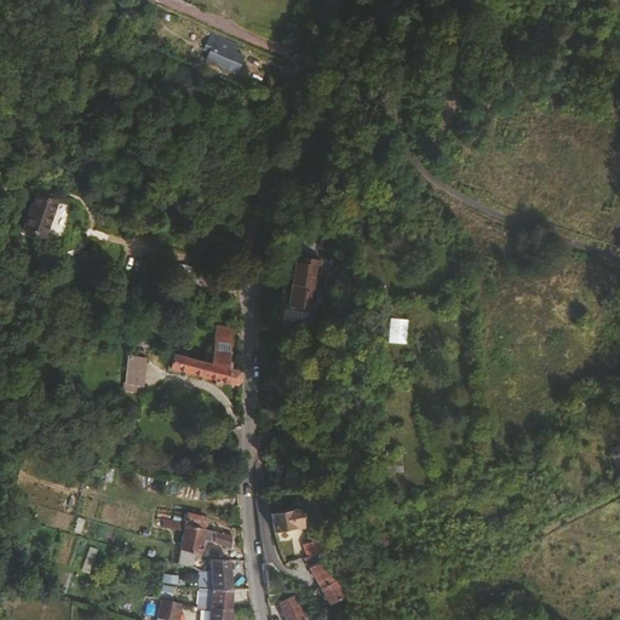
[(228,49),(231,41),(208,30),(201,49),(206,51),(202,59),(216,64),(219,67),(220,67),(229,50),(228,49)]
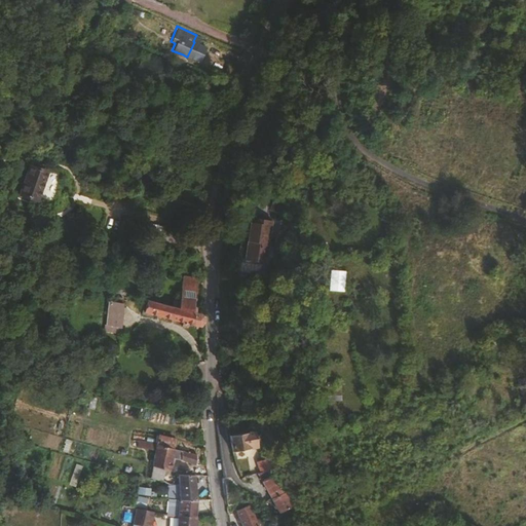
[(19,192),(36,198),(44,170),(27,164),(19,192)]
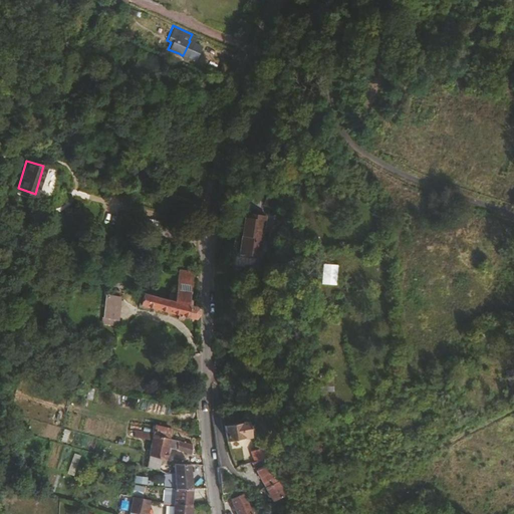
[(244,204),(243,243),(261,244),(263,205),(244,204)]
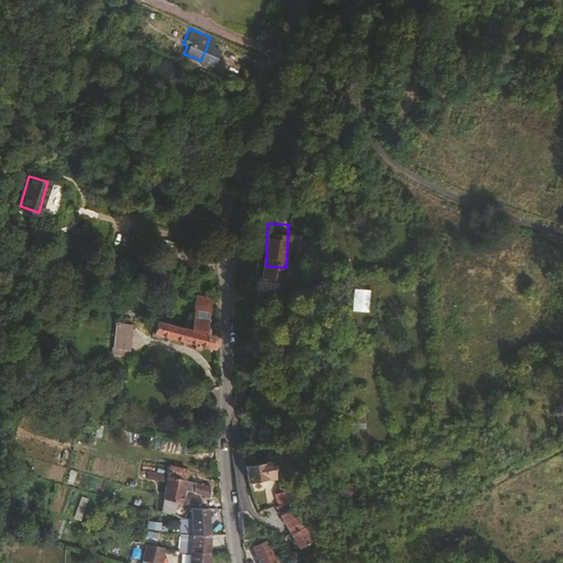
[(179,245),(176,255),(191,260),(194,249),(179,245)]
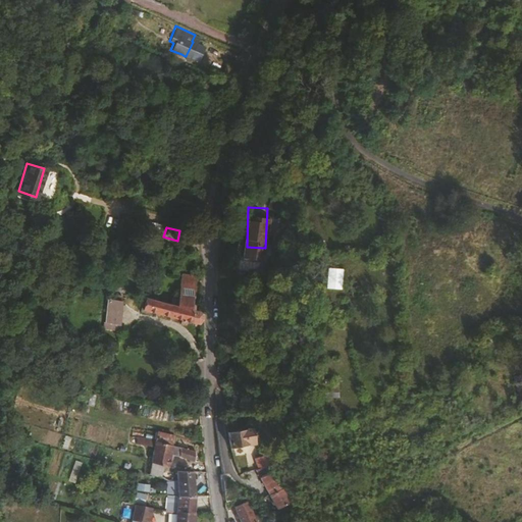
[(221,271),(238,272),(238,260),(222,259),(221,271)]
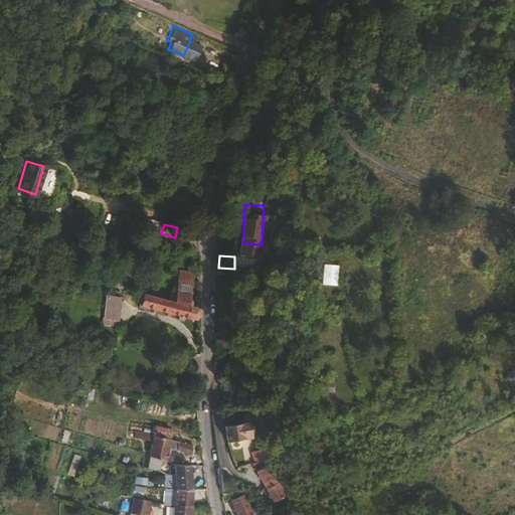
[(197,302),(197,270),(182,267),(174,289),(168,287),(165,295),(141,289),(138,301),(199,314),(199,302),(197,302)]
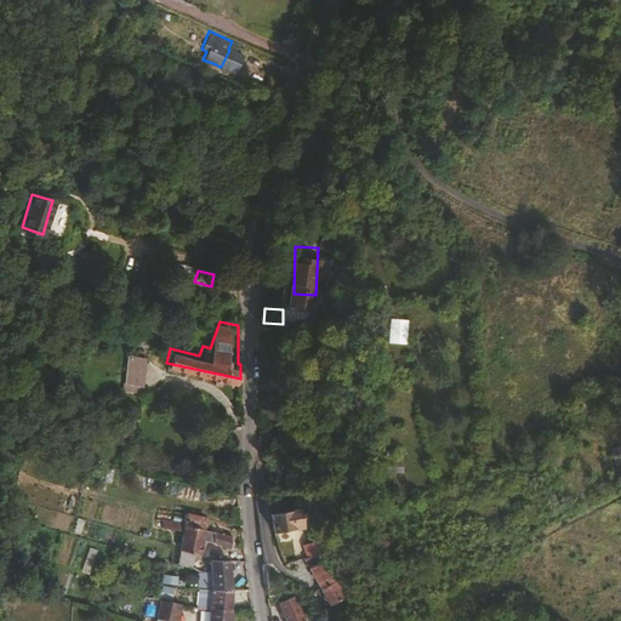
[(144,337),(125,336),(121,388),(138,389),(142,353),(130,353),(131,342),(144,343),(144,337)]
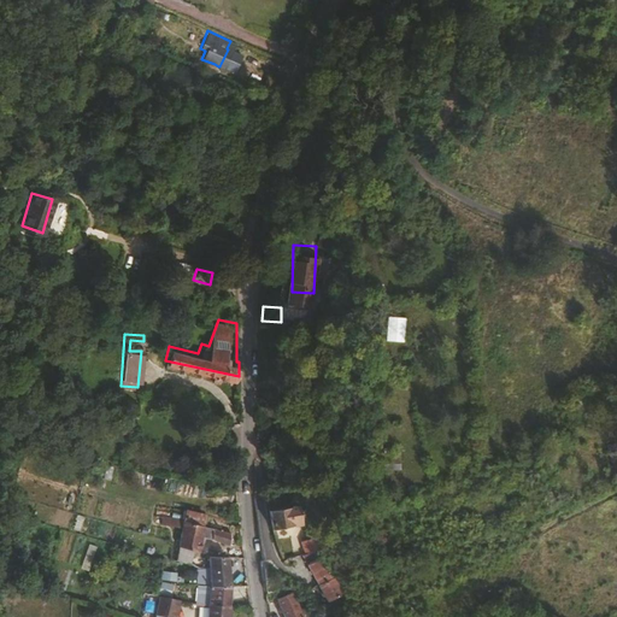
[(293,438),(293,460),(295,460),(318,456),(317,436),(293,438)]
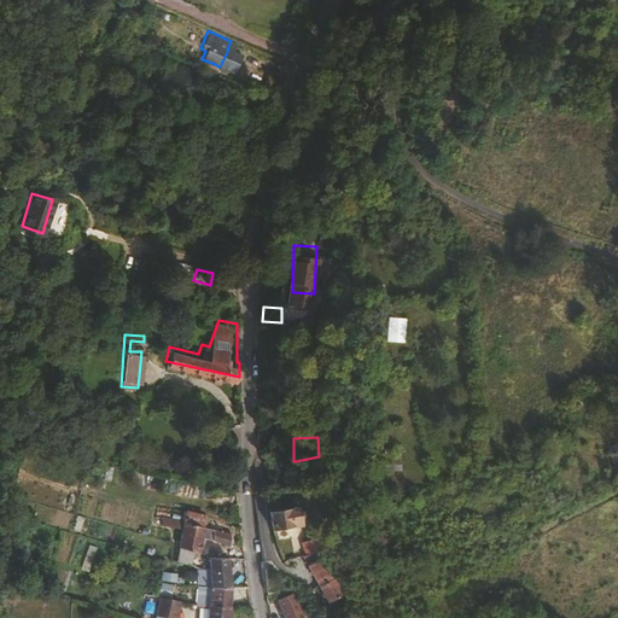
[(302,529),(298,509),(269,516),(273,534),(302,529)]
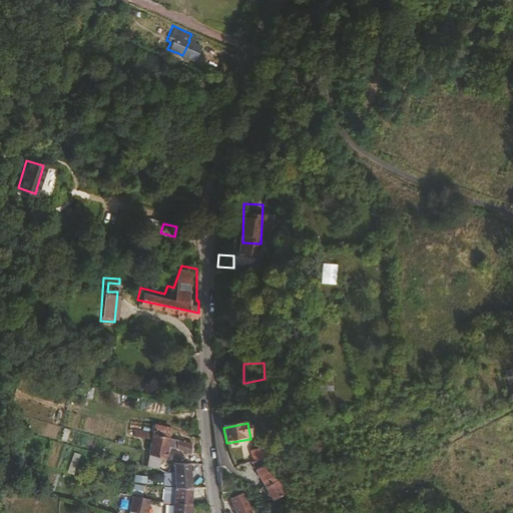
[(150,438),(152,430),(135,427),(134,435),(150,438)]
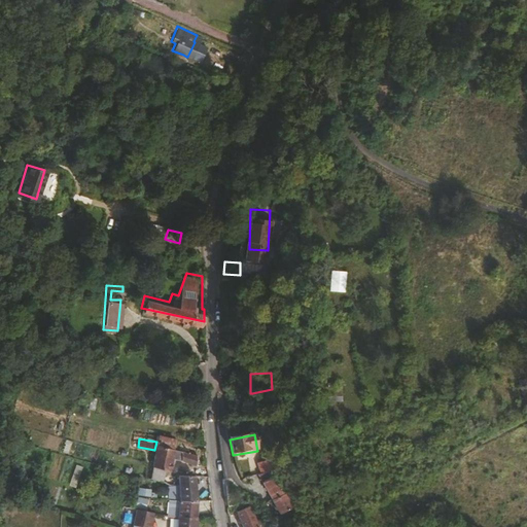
[(168,475),(172,452),(155,448),(149,482),(162,485),(164,473),(168,475)]
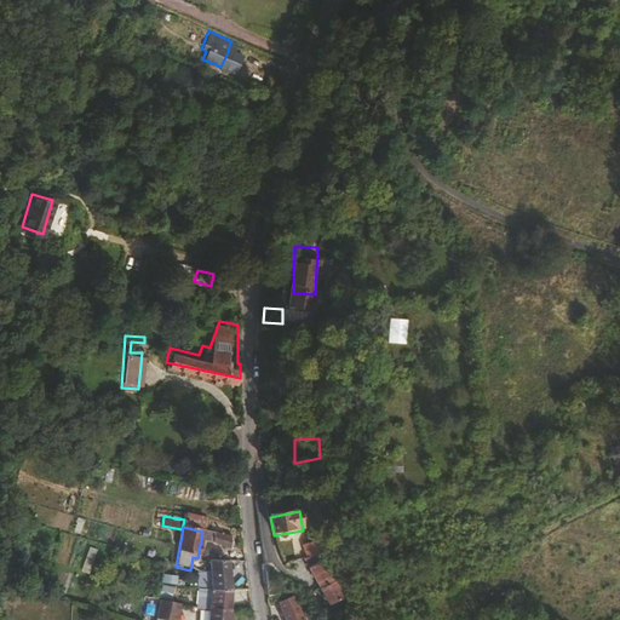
[(230,539),(212,534),(211,546),(229,552),(230,539)]
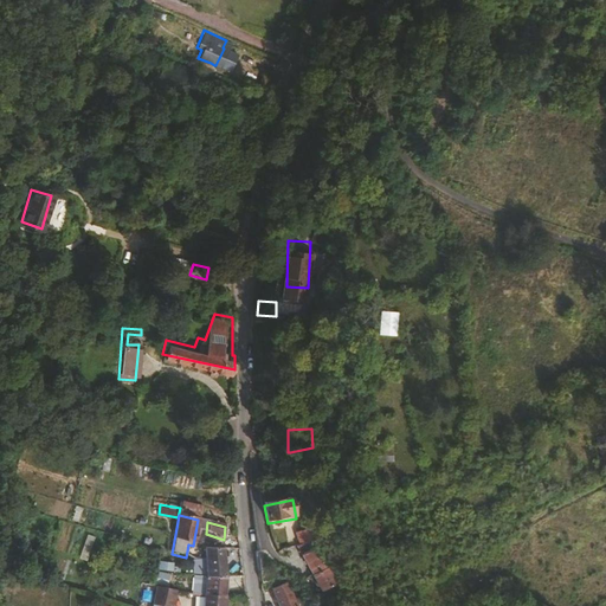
[(300,546),(313,541),(305,532),(296,534),(300,546)]
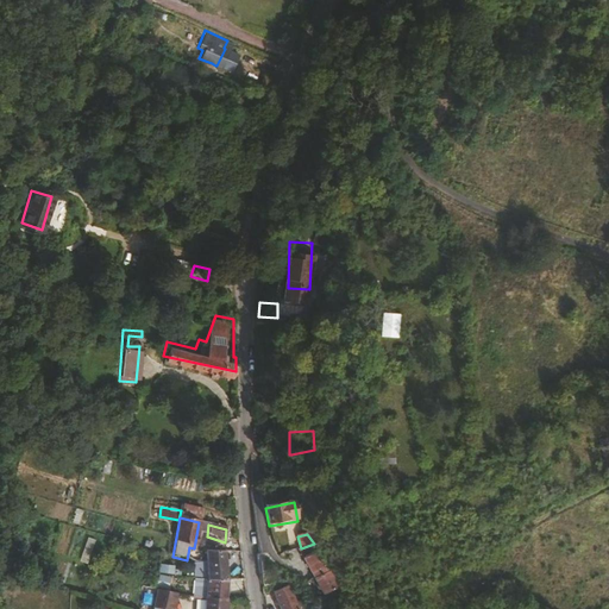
[(316,542),(314,544),(301,548),(297,550),(314,579),(330,572),(319,552),(320,551),(316,542)]
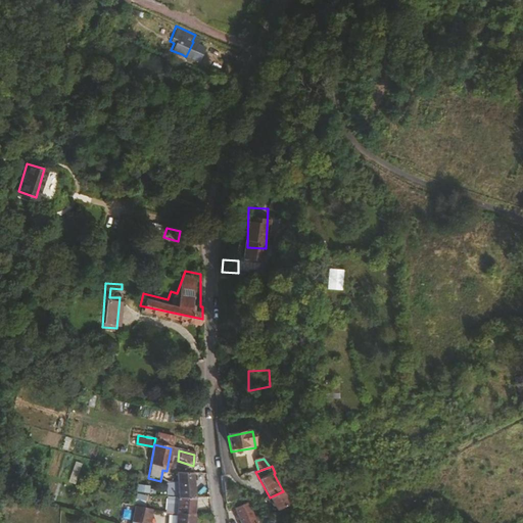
[(177,498),(194,498),(192,476),(177,476),(177,483),(177,498)]
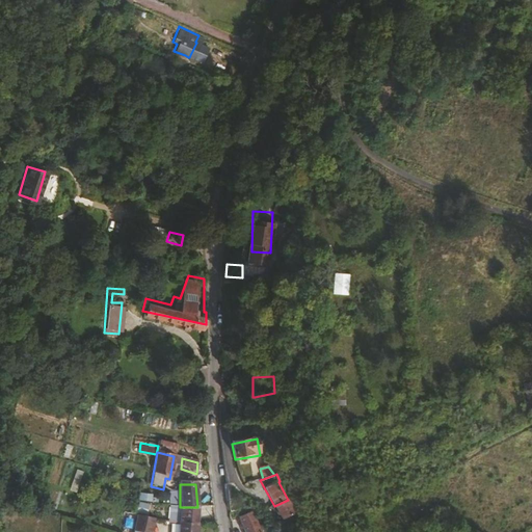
[(138,512),(151,512),(151,493),(139,491),(138,512)]
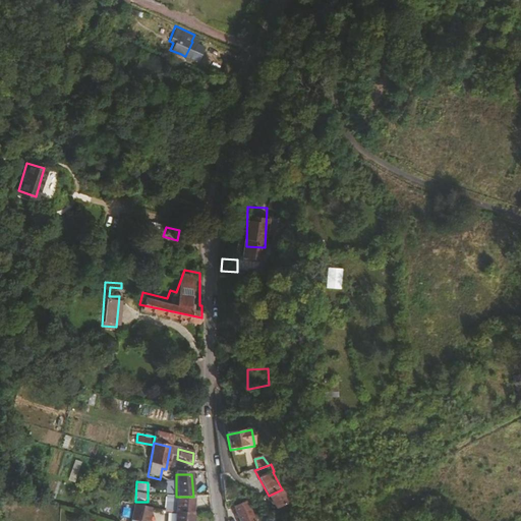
[(282,489),(269,496),(277,511),(297,501),(289,487),(282,489)]
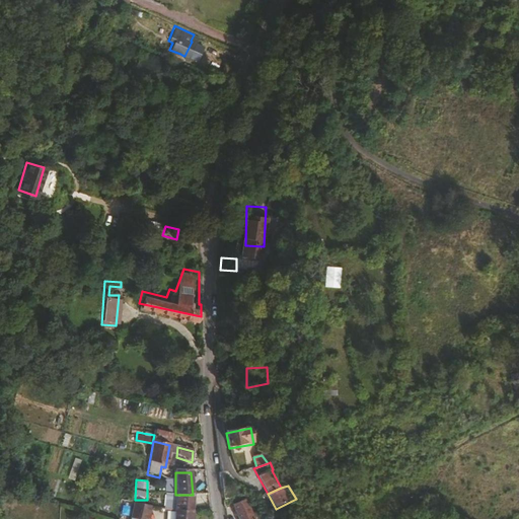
[(192,506),(193,495),(175,495),(174,512),(192,514),(194,514),(194,506),(192,506)]
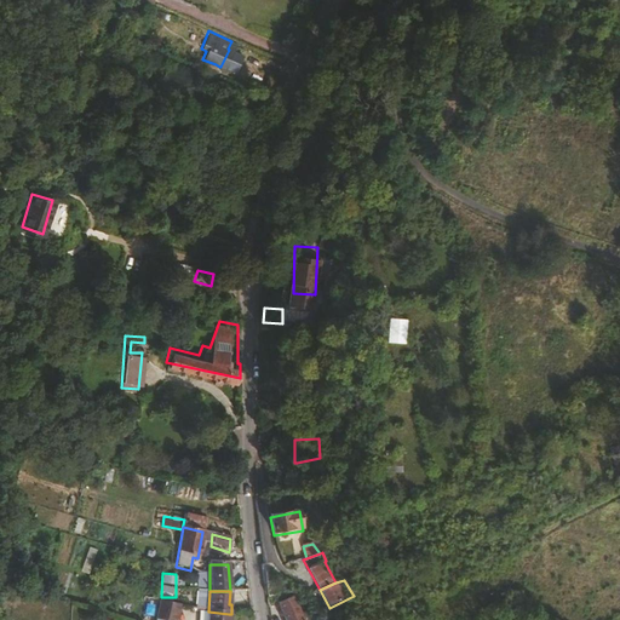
[(173,619),(177,607),(158,604),(154,619),(173,619)]
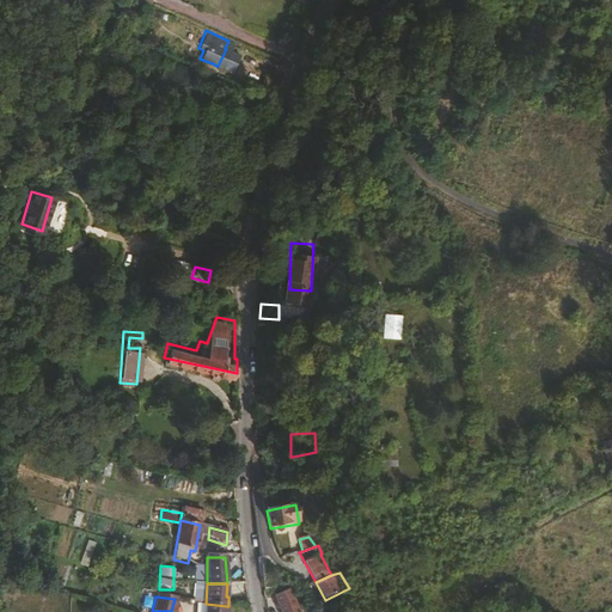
[(299,611),(294,599),(277,605),(280,611),(299,611)]
